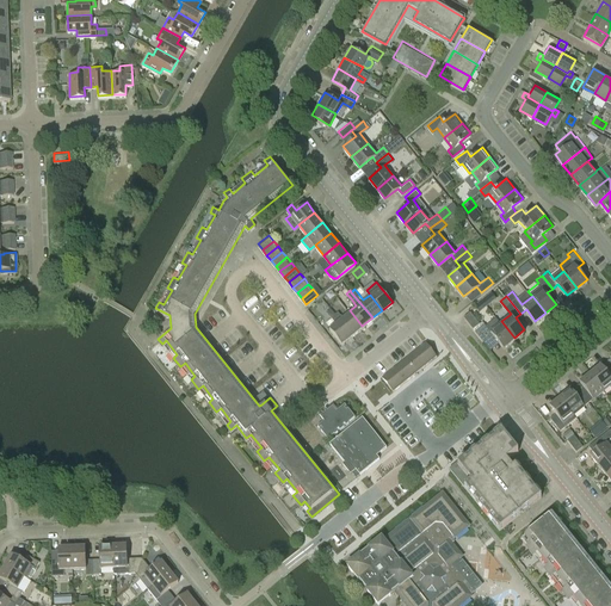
[(334,304),(331,307),(335,311),(334,313),(352,334),(362,326),(350,310),(343,316),(334,304)]
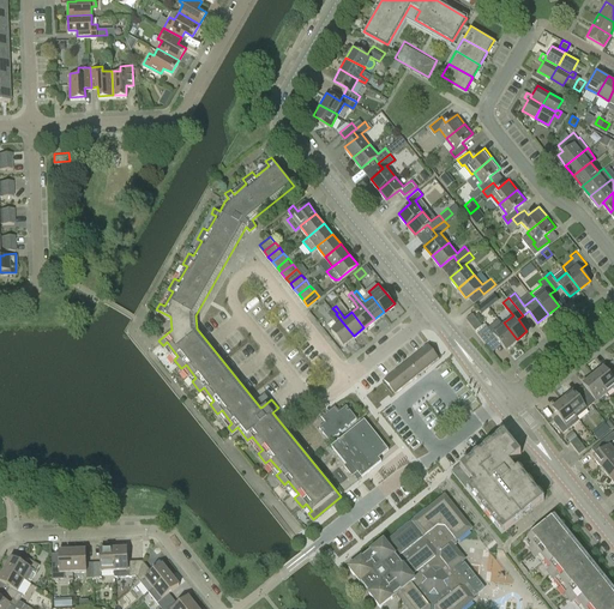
[(473,311),(465,317),(475,327),(482,323),(473,311)]
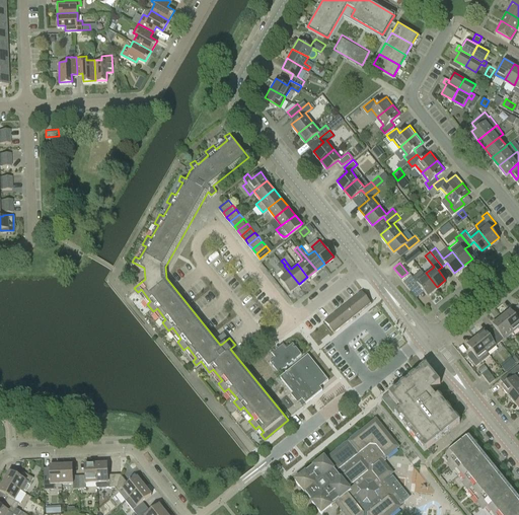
[(299,284),(284,266),(281,268),(286,273),(280,278),(290,291),(299,284)]
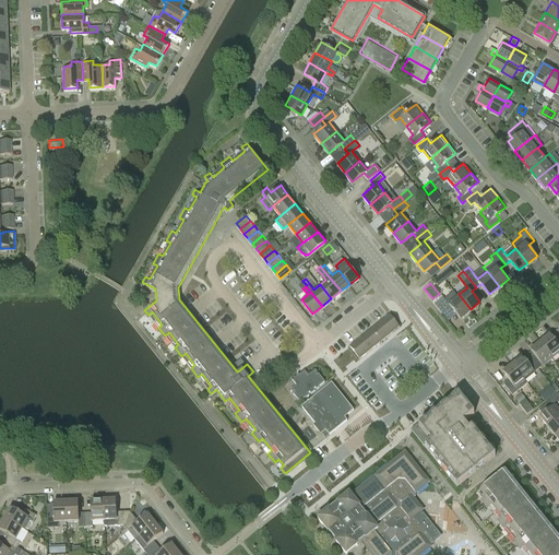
[(452,306),(461,317),(471,309),(459,294),(453,298),(449,293),(444,296),(442,294),(441,295),(439,294),(432,298),(443,314),(452,306)]
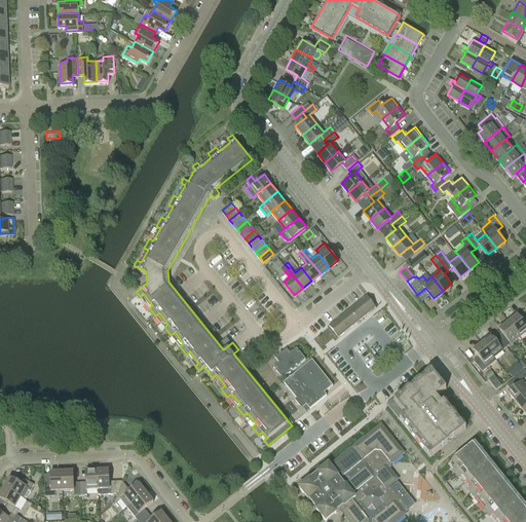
[(329,323),(338,335),(376,304),(366,293),(329,323)]
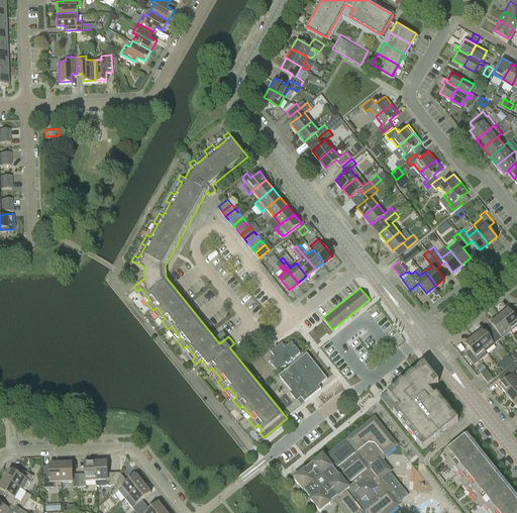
[(516,309),(512,304),(509,307),(508,307),(499,314),(511,328),(516,324),(516,325),(516,309)]
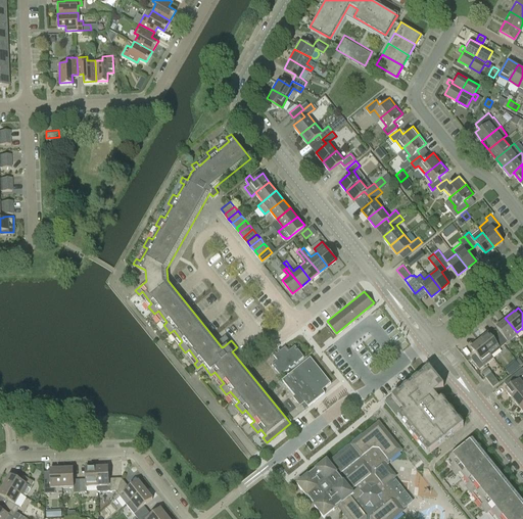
[(496,325),(492,328),(504,342),(508,339),(517,332),(505,318),(496,325)]
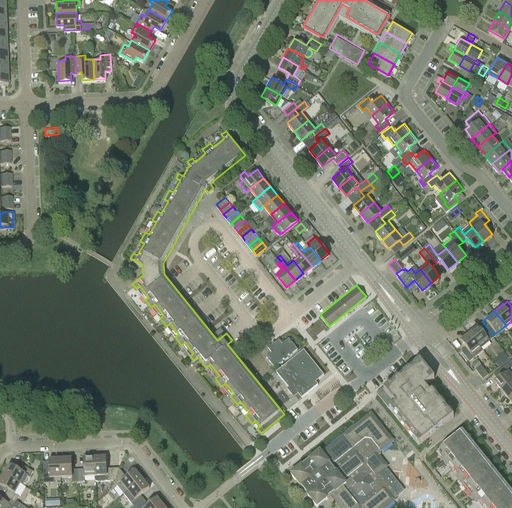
[(489,338),(493,335),(482,321),(478,324),(469,331),(481,345),(489,338)]
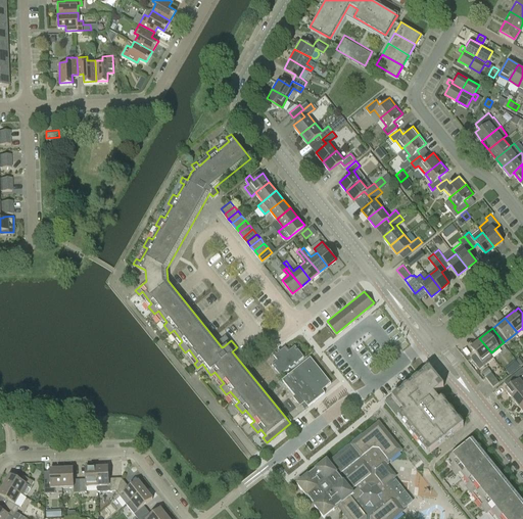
[(218,339),(224,346),(231,340),(226,333),(218,339)]
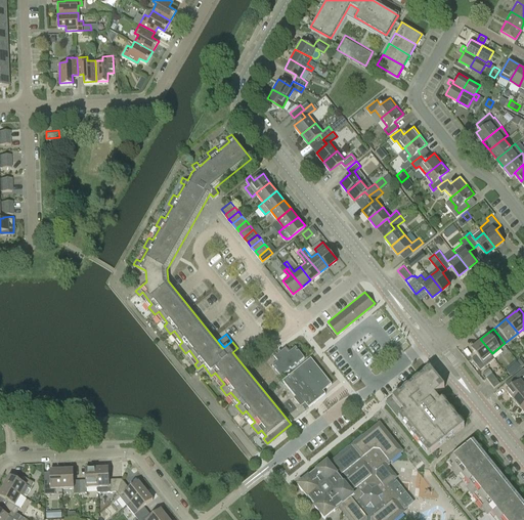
[(493,356),(491,354),(492,353),(480,339),(471,346),(476,352),(472,356),(480,367),(493,356)]
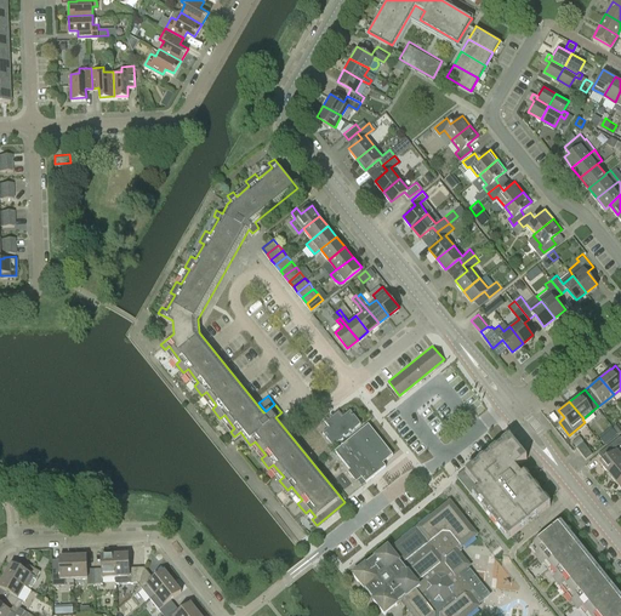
[(332,443),(360,421),(351,408),(343,414),(339,406),(324,417),(329,425),(323,429),(332,443)]
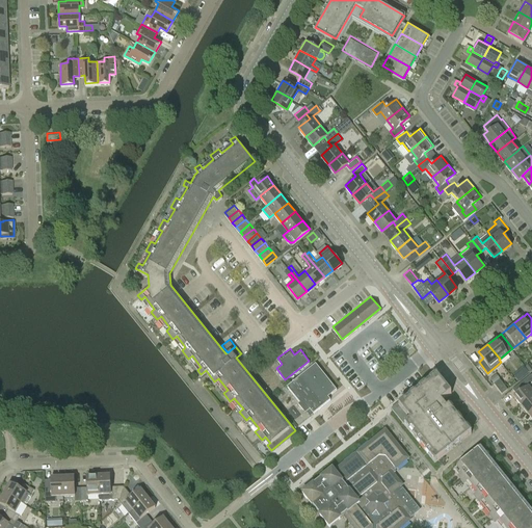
[(300,372),(320,396),(326,392),(330,389),(331,391),(337,387),(315,361),(300,372)]
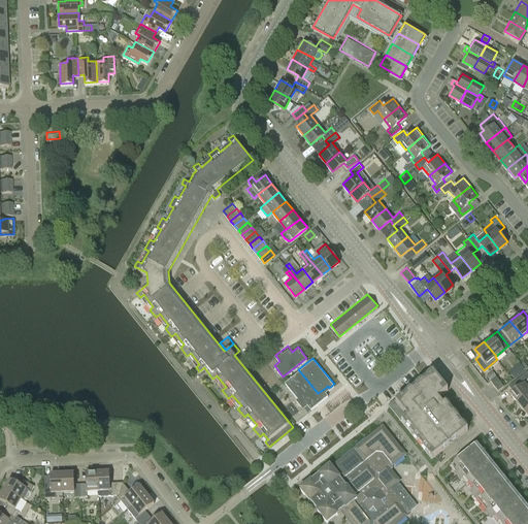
[(520,359),(515,363),(521,370),(526,366),(521,361),(520,359)]
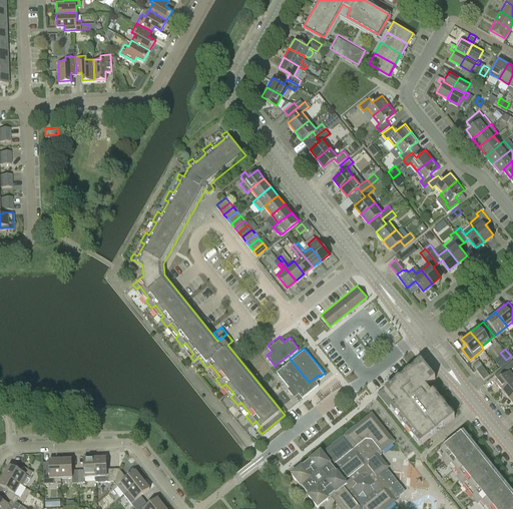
[(472,363),(476,367),(482,363),(478,358),(472,363)]
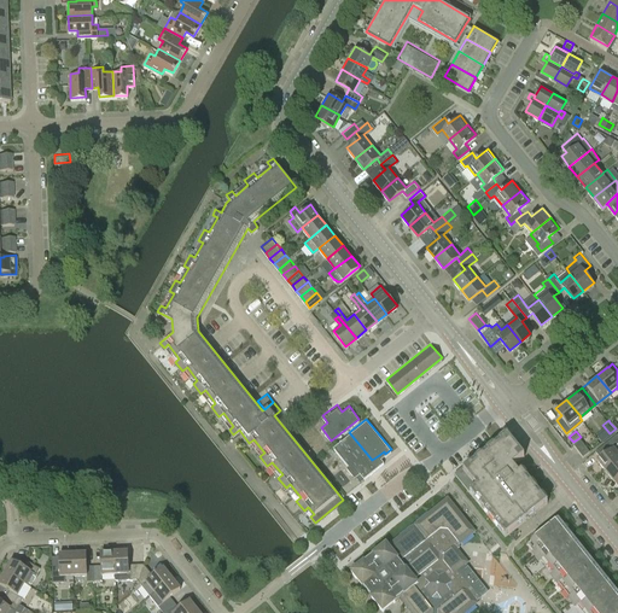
[(372,460),(349,432),(333,445),(348,463),(347,465),(351,471),(357,472),(359,471),(363,477),(384,460),(379,455),(372,460)]
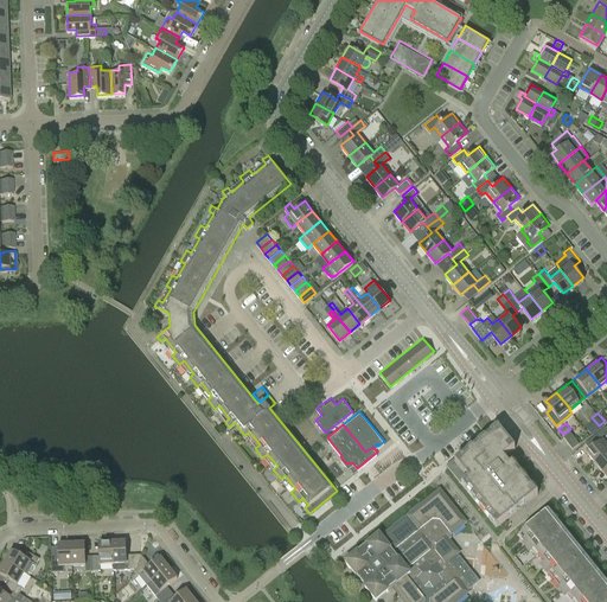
[(515,446),(498,424),(448,465),(496,525),(538,491),(506,453),(515,446)]
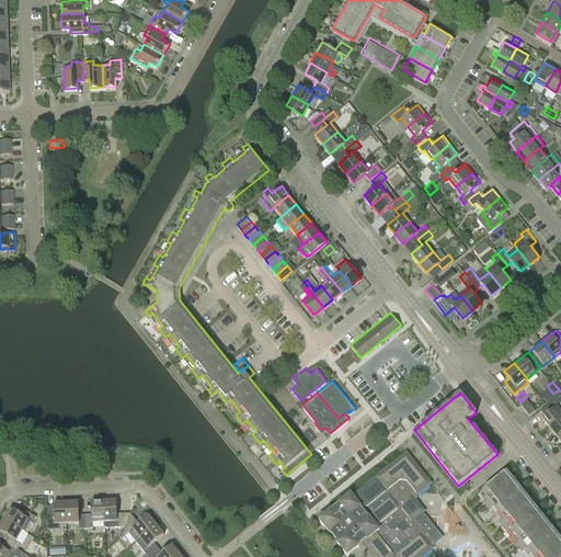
[(545,413),(541,416),(549,425),(560,415),(560,407),(558,404),(560,400),(560,394),(560,393),(540,408),(545,413)]
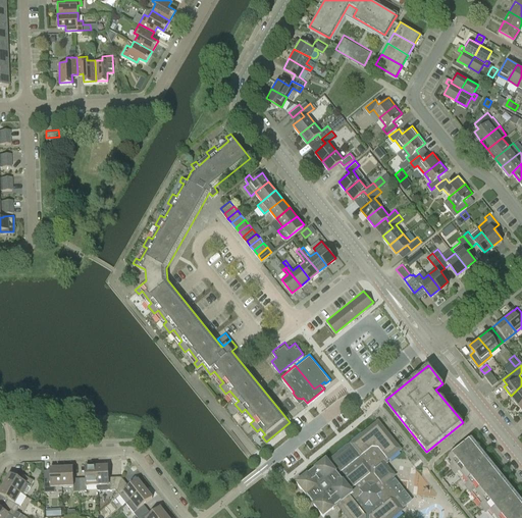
[(492,384),(498,379),(490,369),(484,373),(492,384)]
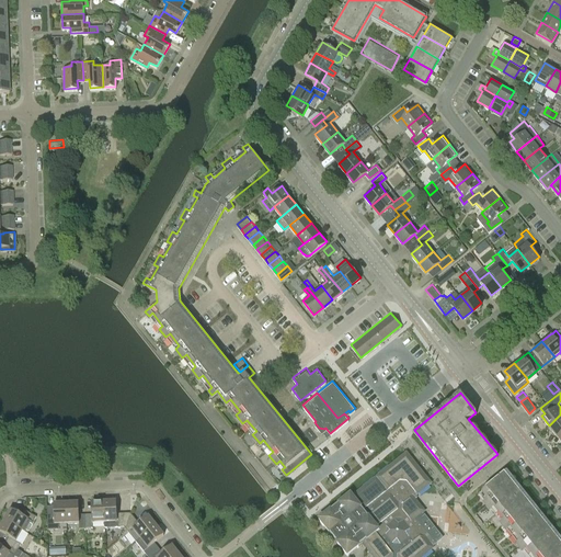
[(560,415),(549,425),(557,434),(560,430),(560,415)]
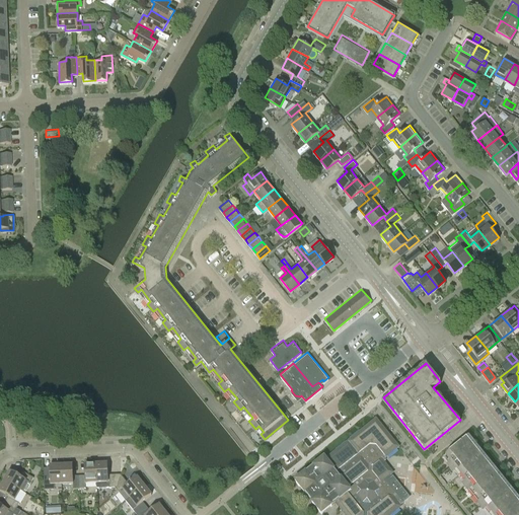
[(376,416),(321,459),(320,458),(296,477),(322,510),(335,500),(347,514),(386,514),(400,504),(399,503),(403,500),(404,488),(381,458),(398,444),(376,416)]
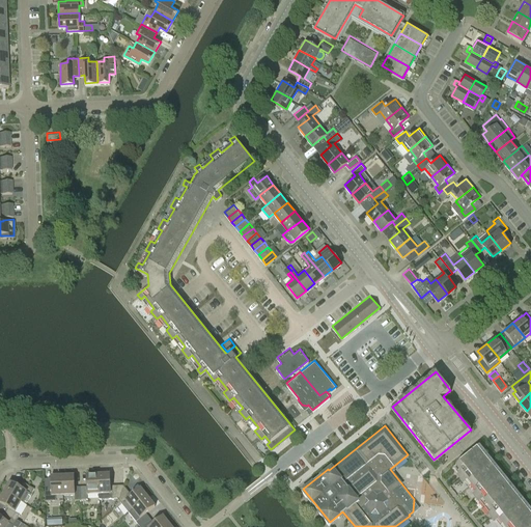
[(530,526),(530,507),(479,444),(455,463),(460,469),(456,472),(464,480),(467,477),(476,489),(472,492),(479,499),(482,496),(492,507),(487,510),(495,519),(498,516),(507,526),(530,526)]
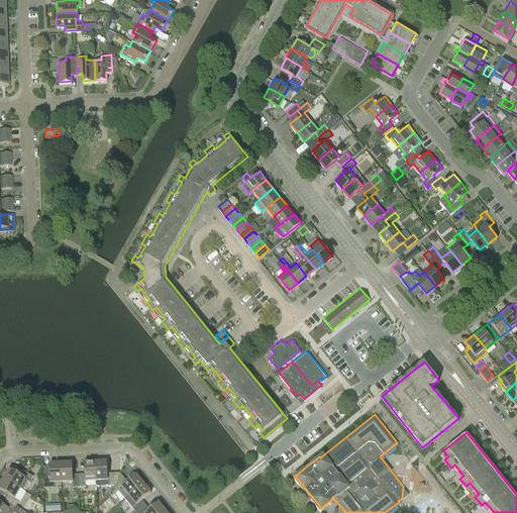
[(84,460),(85,472),(79,472),(79,484),(85,484),(85,479),(96,479),(96,459),(84,460)]
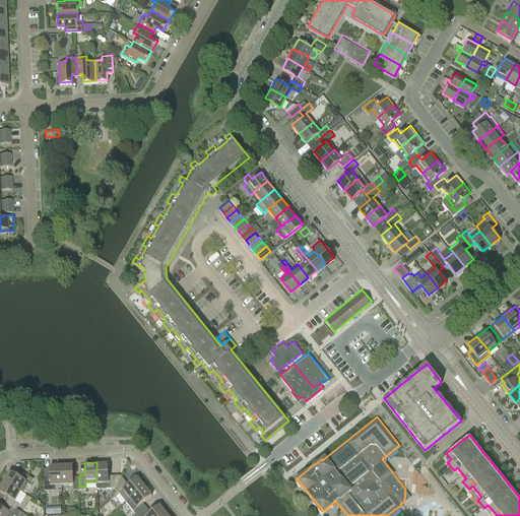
[(96,487),(109,486),(115,486),(121,472),(116,472),(108,473),(108,462),(96,462),(96,481),(96,487)]
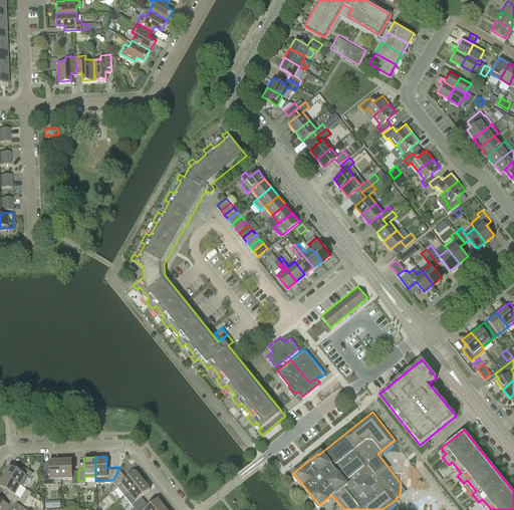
[(50,482),(50,477),(61,477),(60,458),(49,459),(49,470),(43,470),(44,483),(50,482)]
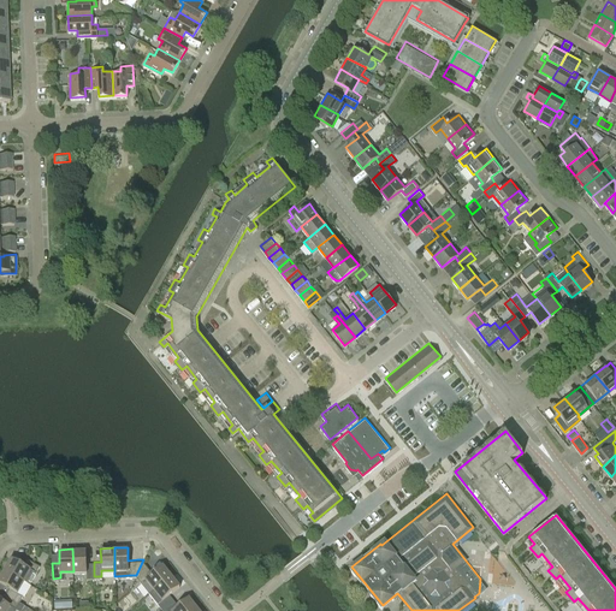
[(87,562),(86,549),(72,549),(73,571),(87,571),(87,577),(94,576),(94,562),(87,562)]
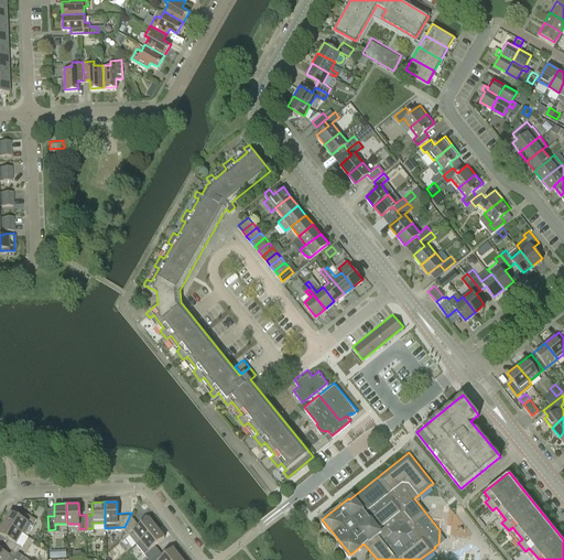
[(24,509),(21,516),(10,509),(4,520),(26,534),(36,517),(24,509)]
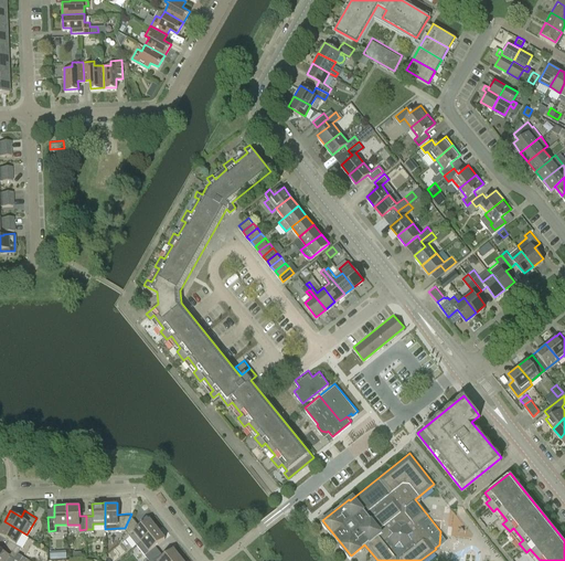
[(137,543),(141,540),(141,539),(157,527),(149,517),(140,525),(131,514),(125,528),(137,543)]
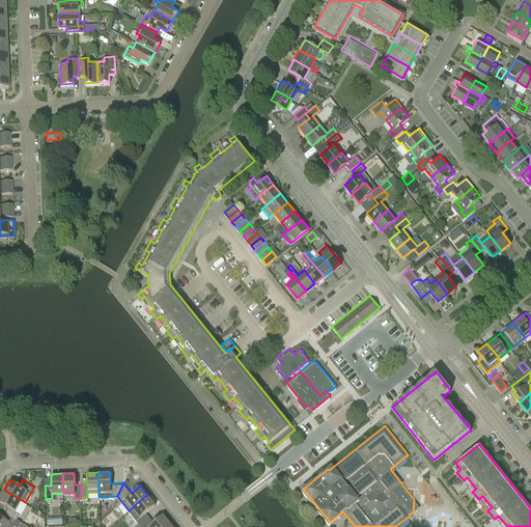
[(27,502),(25,502),(4,490),(0,496),(0,500),(8,505),(5,511),(12,515),(18,518),(27,502)]
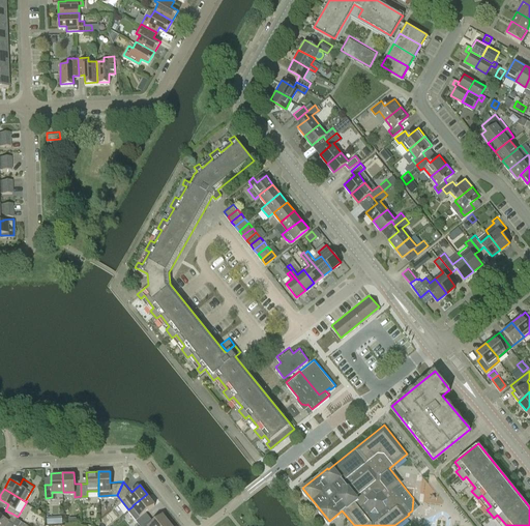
[(133,506),(140,515),(136,518),(140,523),(150,515),(146,510),(154,503),(147,494),(133,505),(133,506)]
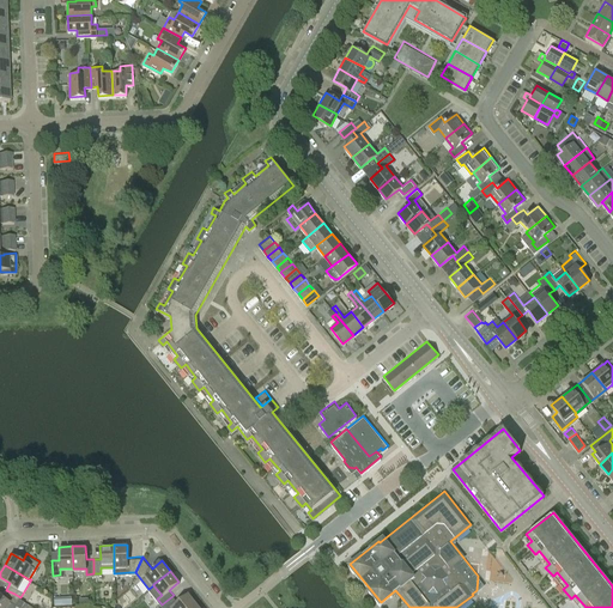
[(24,600),(20,599),(20,597),(14,594),(6,590),(2,596),(0,594),(0,607),(13,607),(16,605),(20,607),(24,600)]
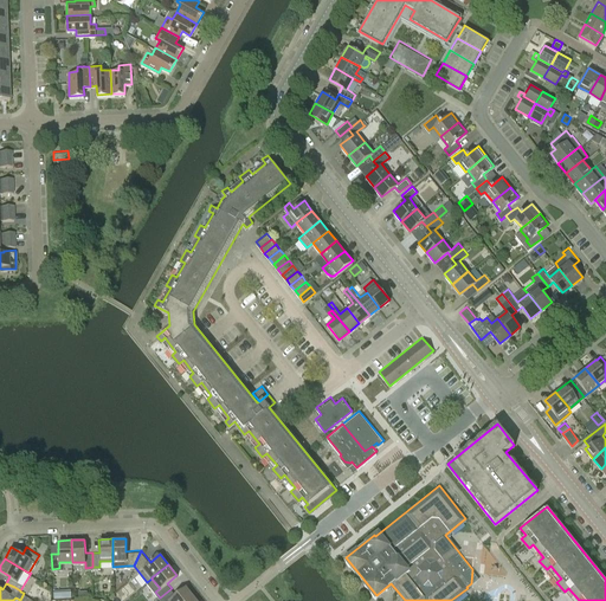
[(162,600),(187,600),(194,596),(186,586),(175,594),(172,588),(160,598),(161,600),(162,600)]
